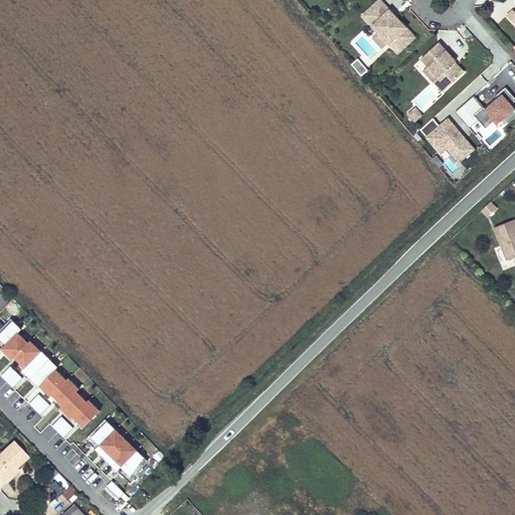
[(392,12),(381,1),(365,17),(400,53),(416,38),(398,19),(396,20),(390,13),(392,12)]
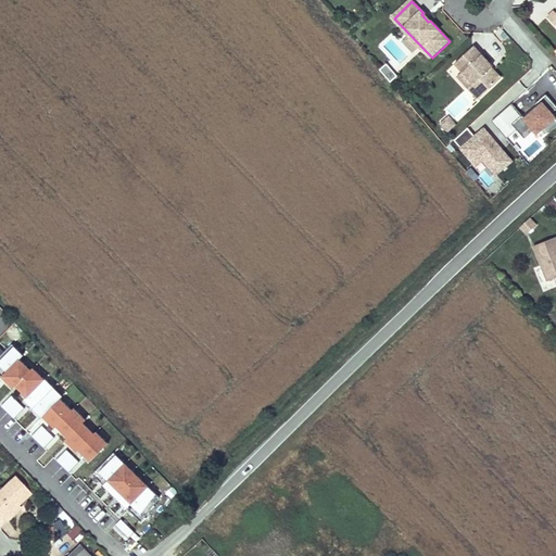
[(430,21),(424,13),(421,14),(428,22),(430,21)]
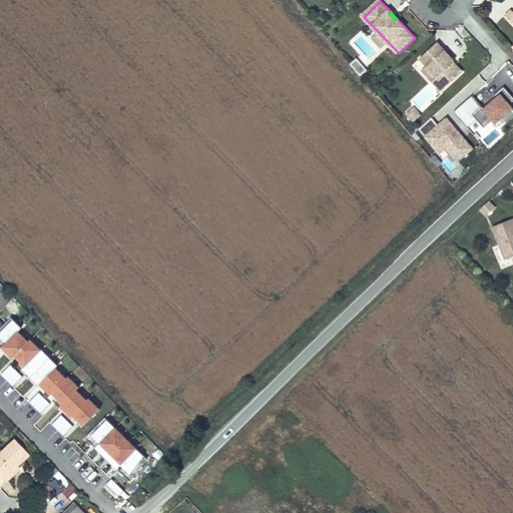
[(439,43),(422,59),(429,67),(438,77),(434,81),(443,91),(464,72),(458,65),(455,67),(453,65),(455,62),(456,62),(439,43)]
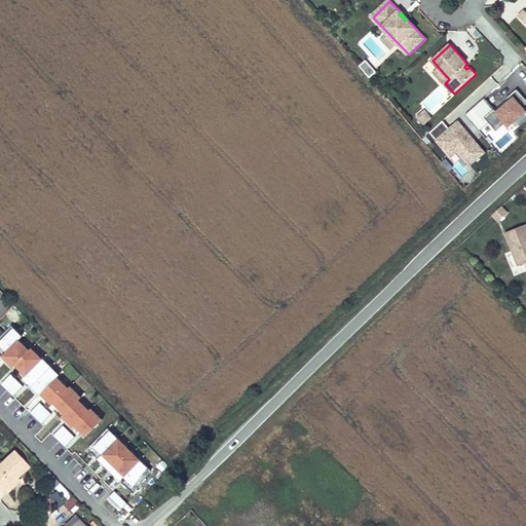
[(359,65),(369,77),(377,71),(367,58),(359,65)]
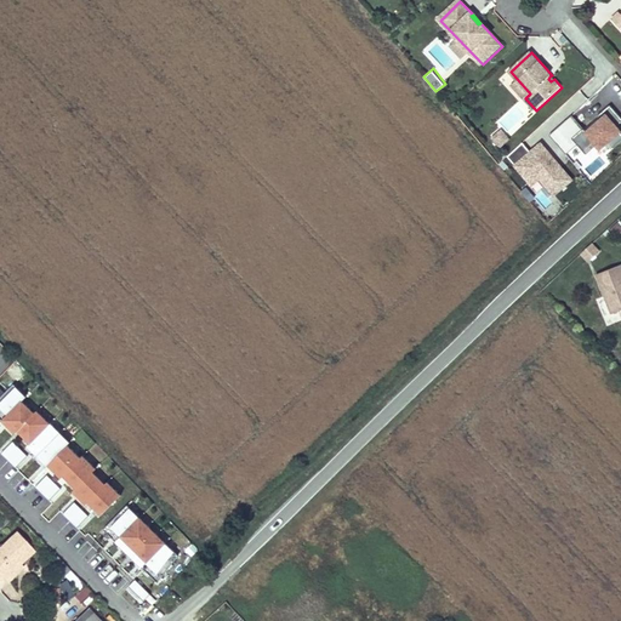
[(530,93),(519,81),(513,86),(525,98),(530,93)]
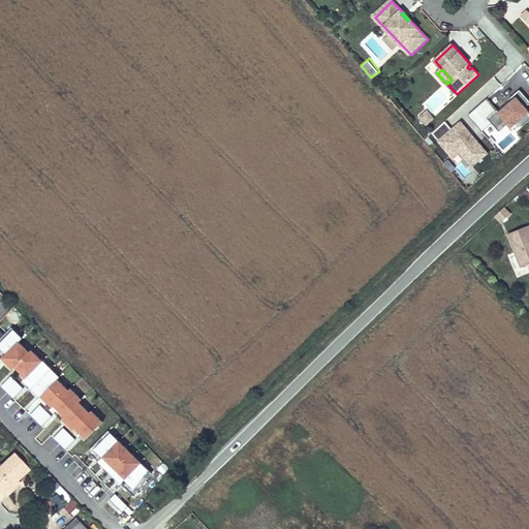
[(528,101),(522,94),(504,110),(519,125),(528,116),(528,101)]
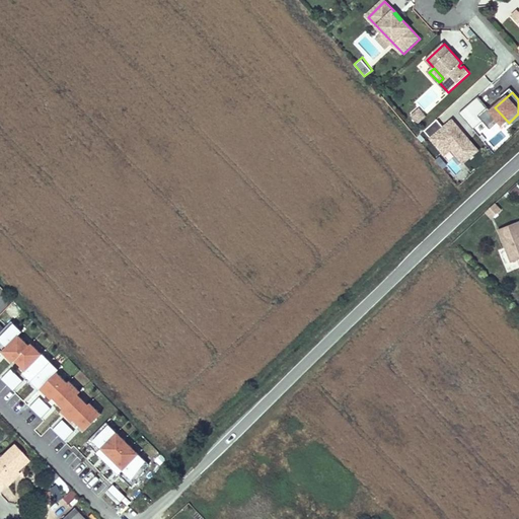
[(483,96),(460,114),(475,131),(486,121),(493,129),(503,120),(483,96)]
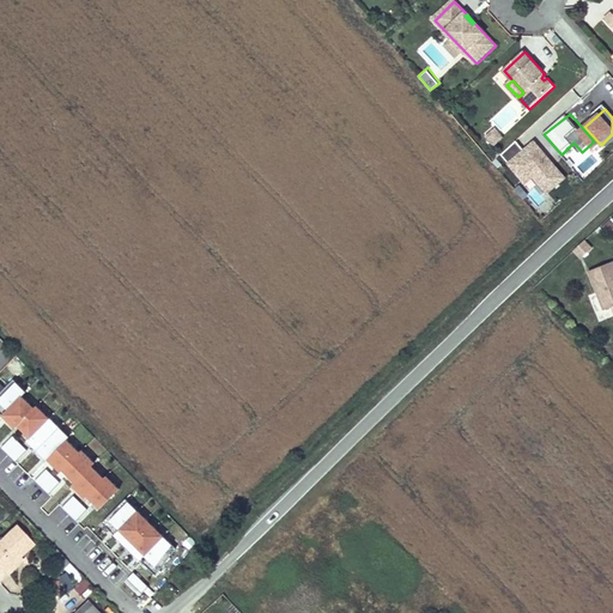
[(505,140),(498,131),(489,139),(497,149),(505,140)]
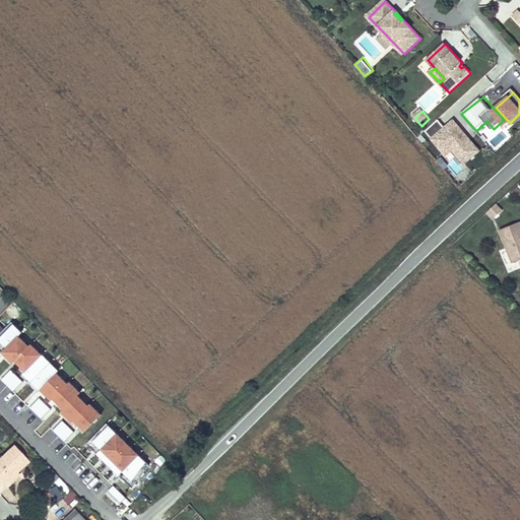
[(425,131),(429,136),(428,140),(443,156),(448,153),(461,167),(480,151),(452,119),(443,127),(439,121),(425,131)]
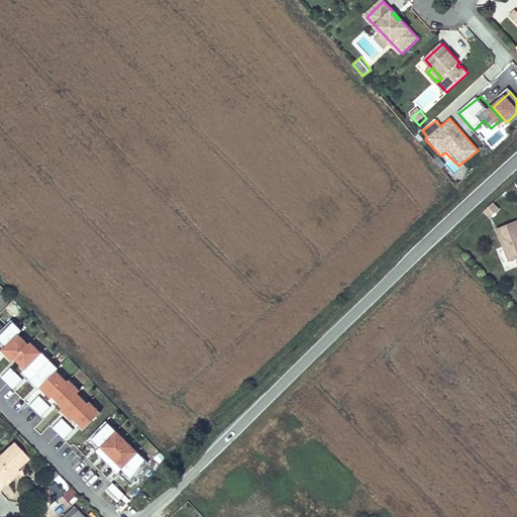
[(493,145),(505,136),(500,129),(487,139),(493,145)]
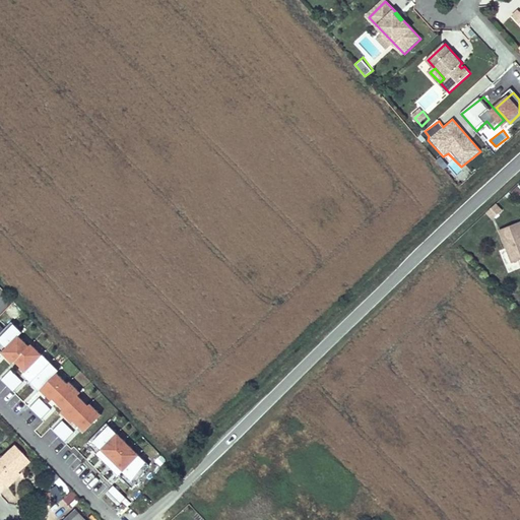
[(495,218),(502,206),(494,202),(486,213),(495,218)]
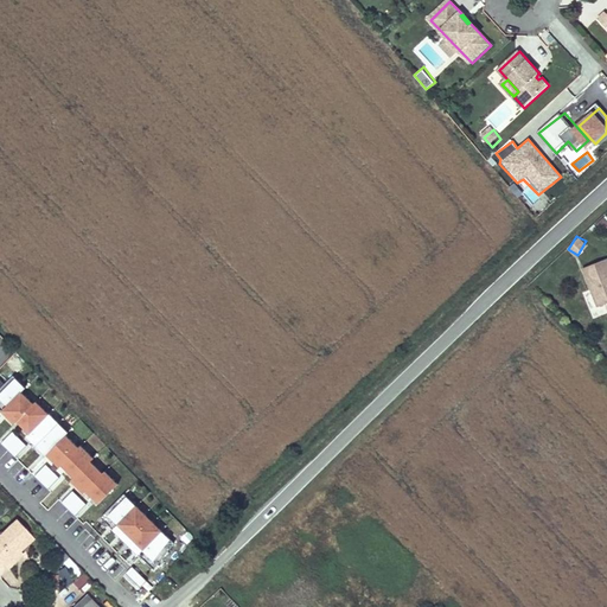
[(606,251),(605,247),(581,257),(598,294),(605,292),(606,295),(606,251)]
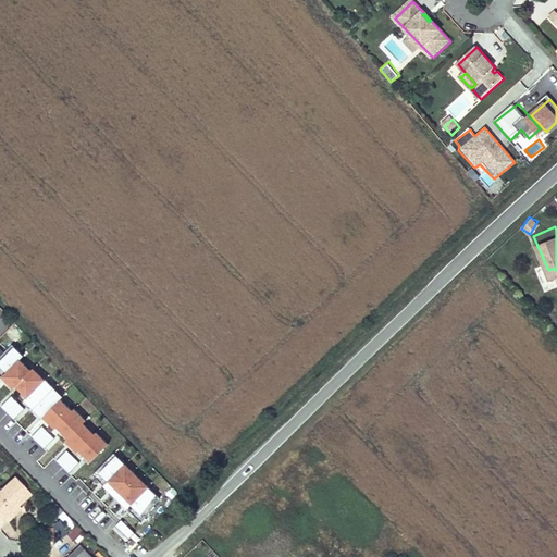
[(556,283),(556,279),(547,280),(549,288),(556,286),(556,283)]
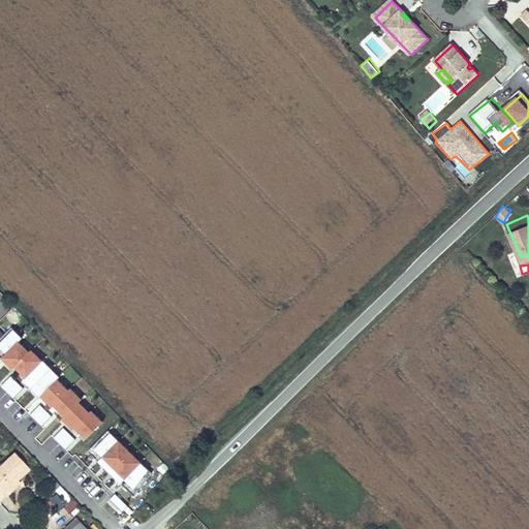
[(10,329),(0,340),(0,348),(5,354),(22,338),(10,329)]
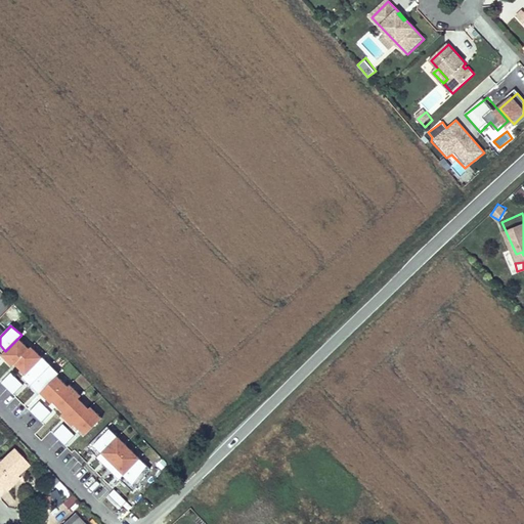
[(1,354),(25,376),(42,357),(30,347),(28,349),(16,340),(5,351),(1,354)]
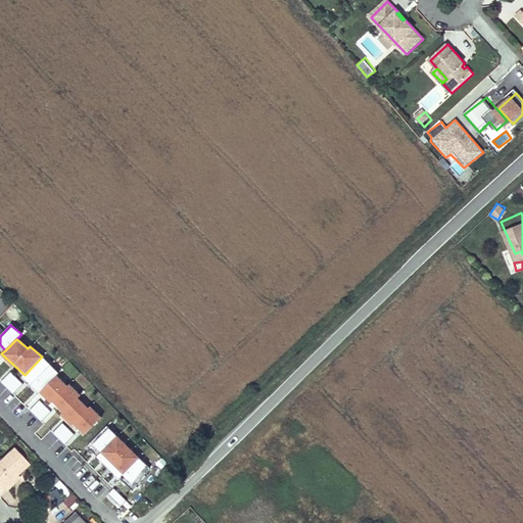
[(22,377),(38,391),(58,373),(42,358),(25,375),(22,377)]
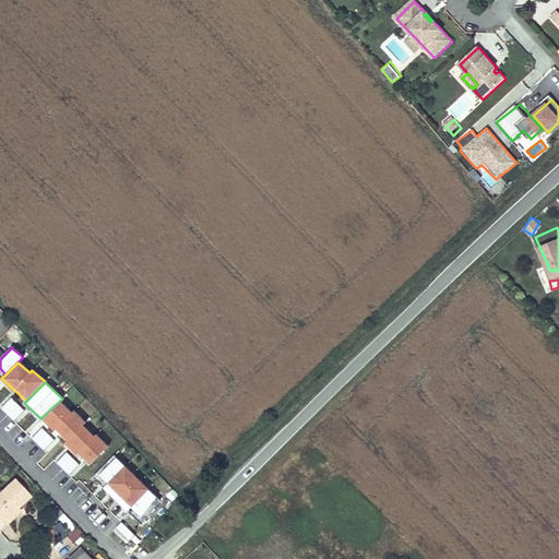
[(11,395),(0,406),(15,420),(25,409),(11,395)]
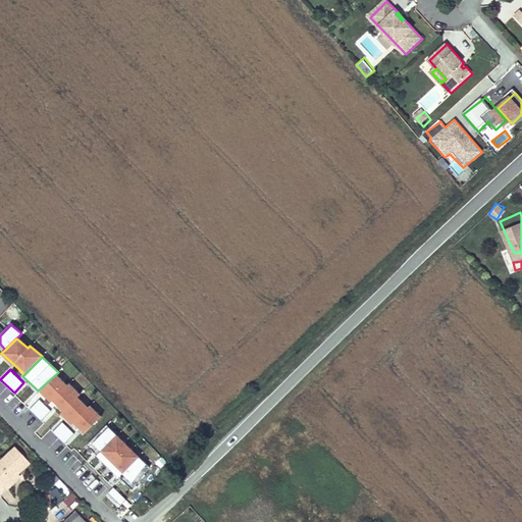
[(40,392),(85,435),(102,416),(55,376),(40,392)]
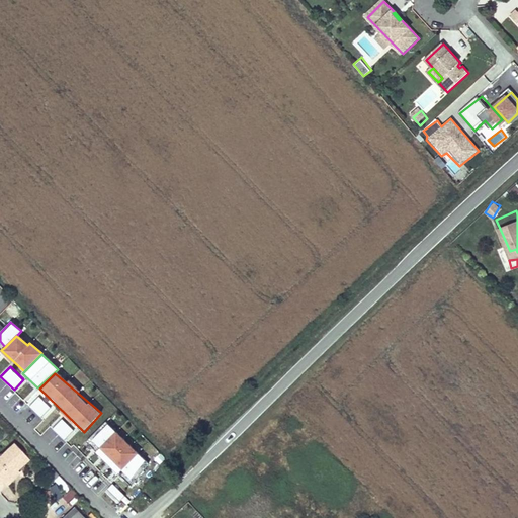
[(39,395),(29,405),(40,417),(51,407),(39,395)]
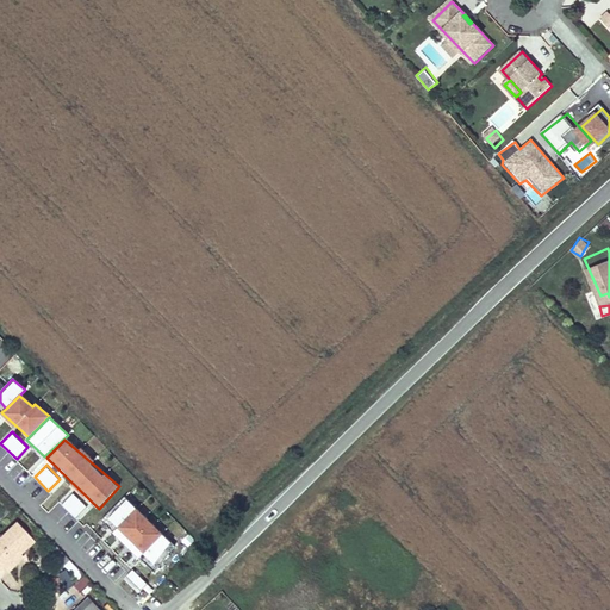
[(73,491),(61,504),(76,518),(88,505),(73,491)]
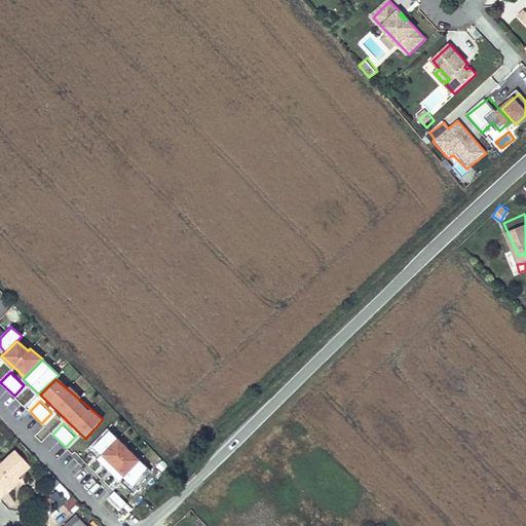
[(151,473),(107,428),(87,448),(133,494),(151,473)]
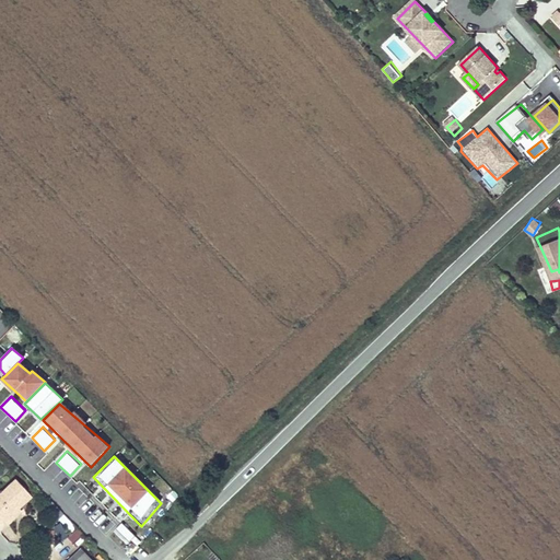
[(15,480),(0,494),(0,516),(6,522),(19,510),(32,497),(15,480)]
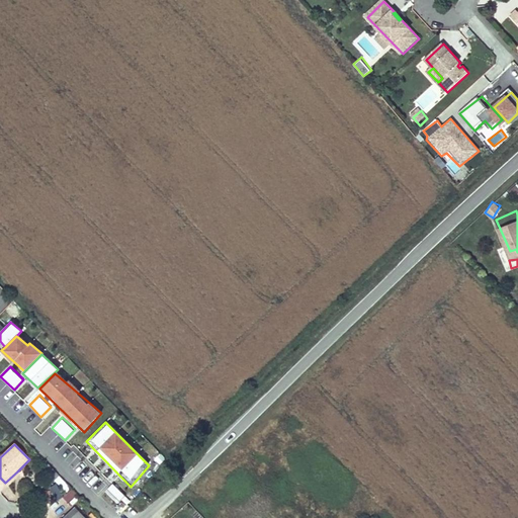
[(85,480),(93,484),(98,476),(89,470),(85,480)]
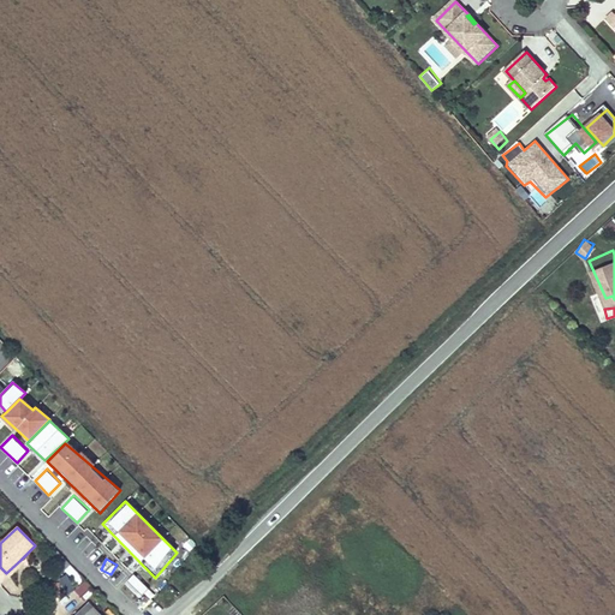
[(21,560),(6,573),(9,575),(23,561),(21,560)]
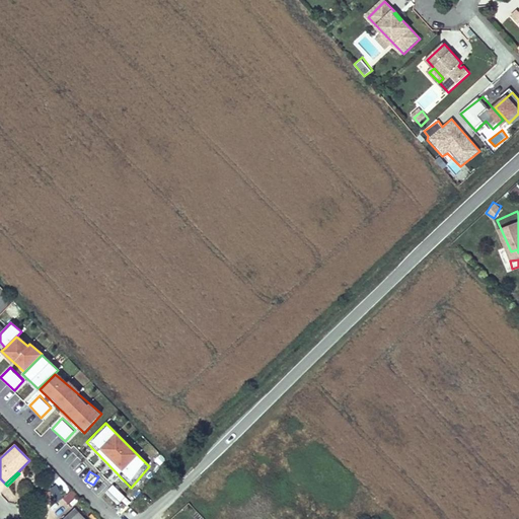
[(58,475),(54,480),(66,493),(70,488),(58,475)]
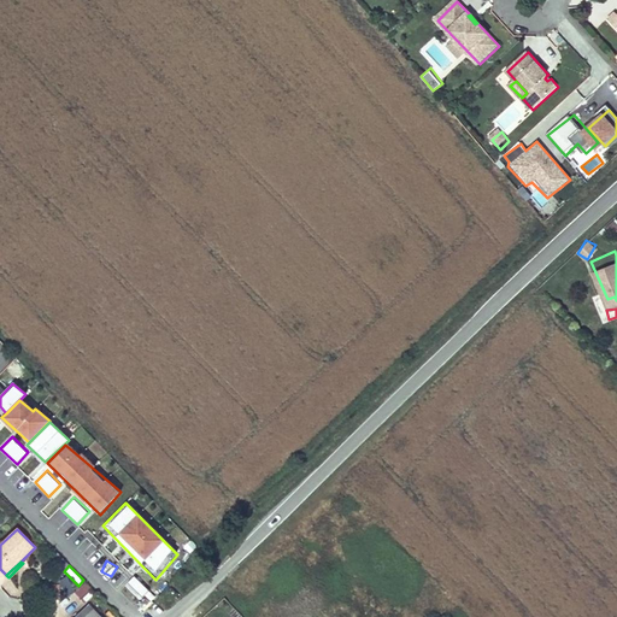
[(134,575),(124,586),(139,600),(150,589),(134,575)]
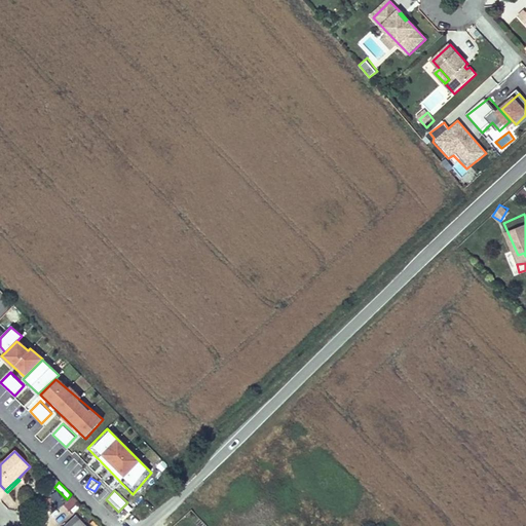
[(58,505),(62,497),(51,491),(46,499),(58,505)]
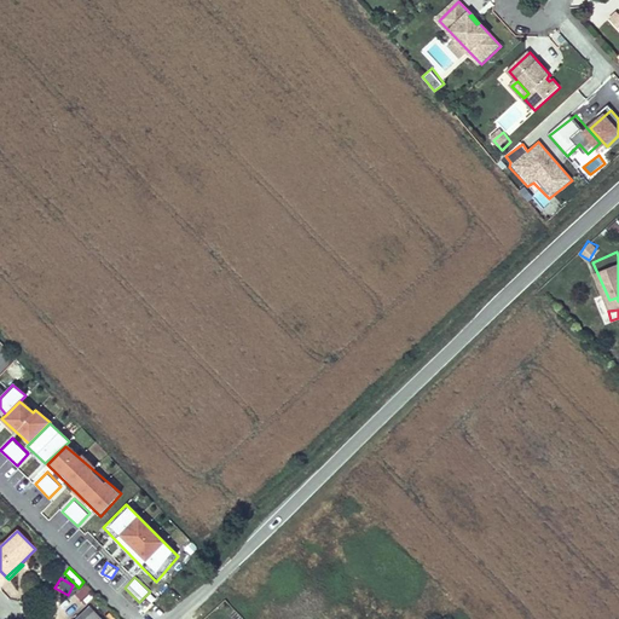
[(75,593),(80,599),(91,589),(85,583),(75,593)]
